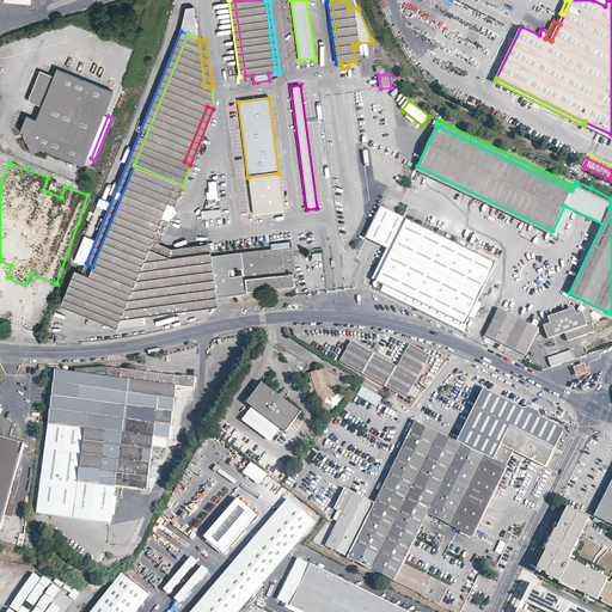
[(92,267),(90,276),(130,294),(148,249),(155,231),(163,234),(183,185),(134,165),(92,267)]
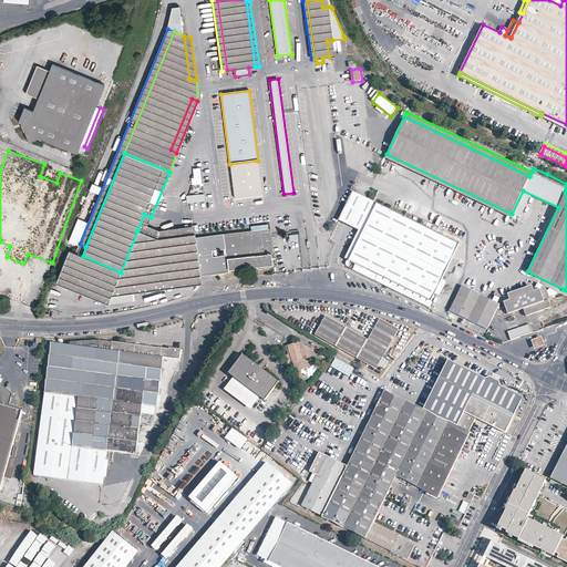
[(387,154),(385,157),(511,217),(512,214),(387,154)]
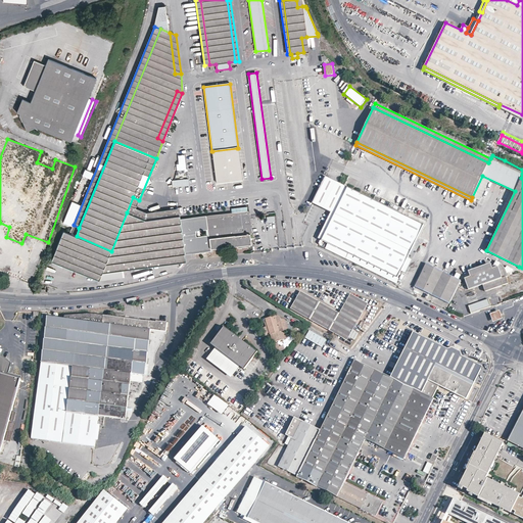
[(237,148),(212,151),(217,184),(242,181),(237,148)]
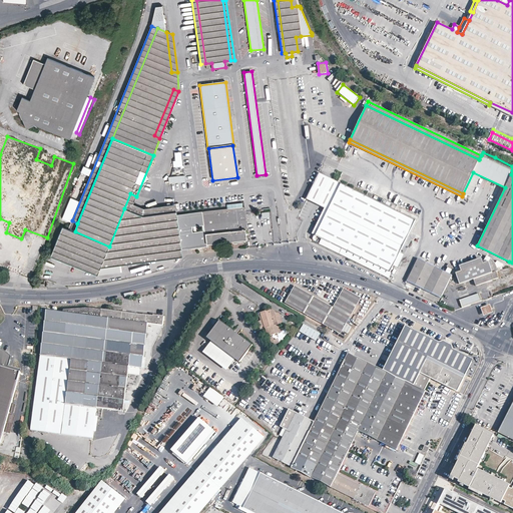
[(181,152),(175,153),(175,157),(173,161),(174,167),(182,166),(181,152)]
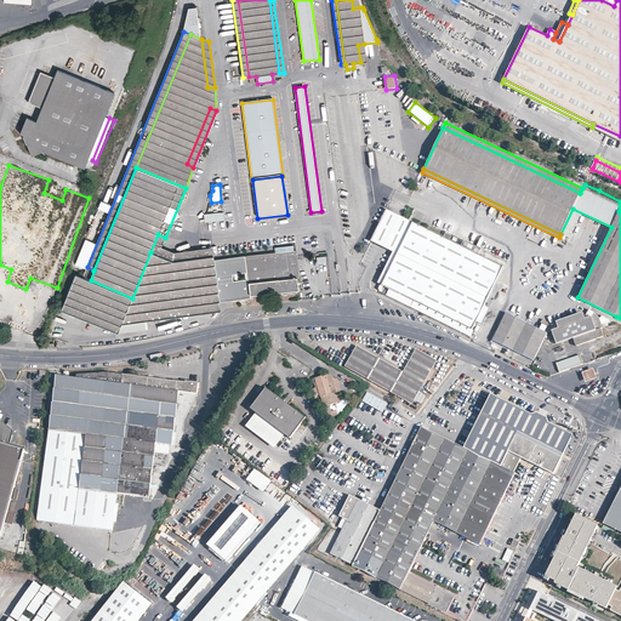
[(398,254),(412,222),(402,216),(387,210),(371,241),(382,248),(393,252),(398,254)]
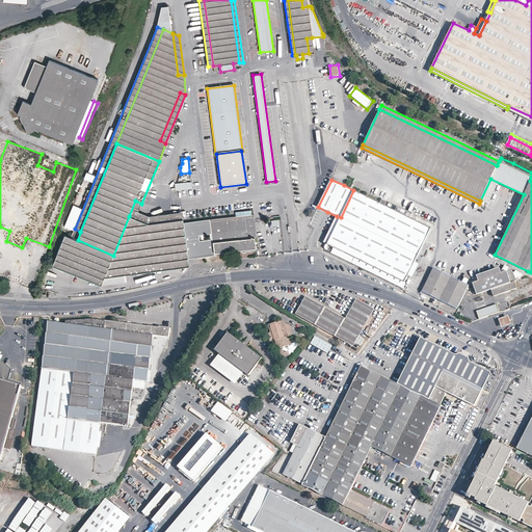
[(386,205),(353,190),(341,217),(327,245),(382,271),(386,273),(393,258),(413,268),(432,228),(411,217),(386,205)]
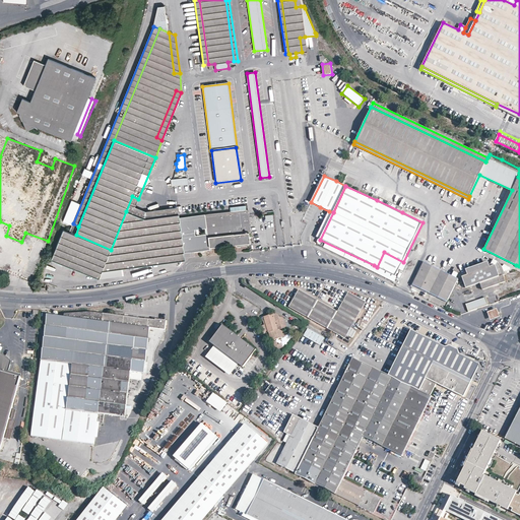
[(144,218),(179,214),(178,207),(145,211),(135,206),(138,199),(132,196),(126,211),(144,218)]
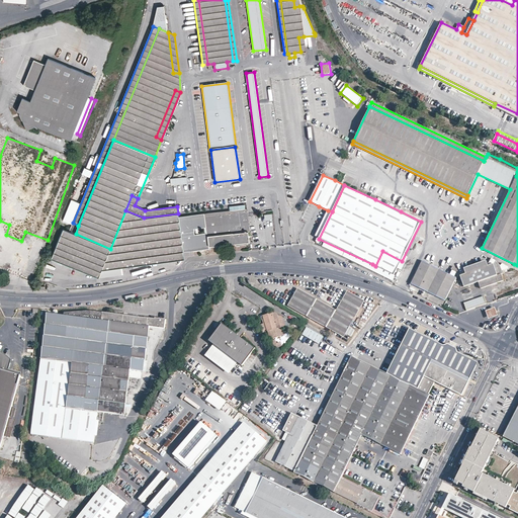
[(377,195),(375,199),(401,211),(402,207),(377,195)]
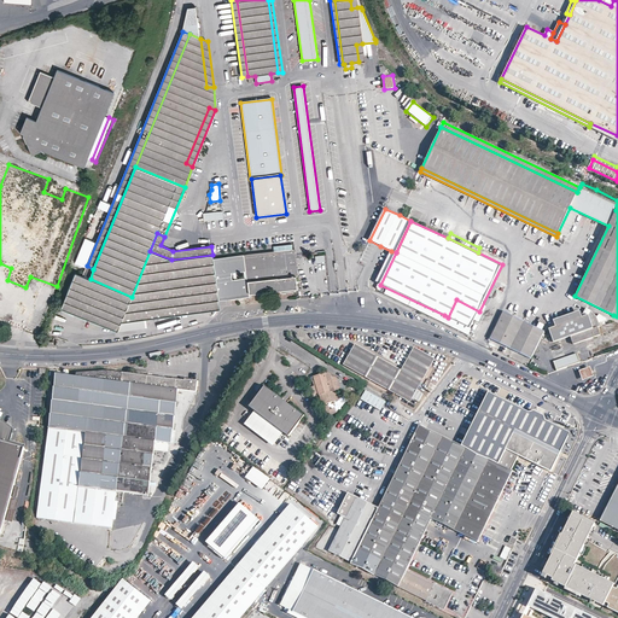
[(275,254),(244,257),(250,298),(301,291),(295,249),(274,251),(275,254)]
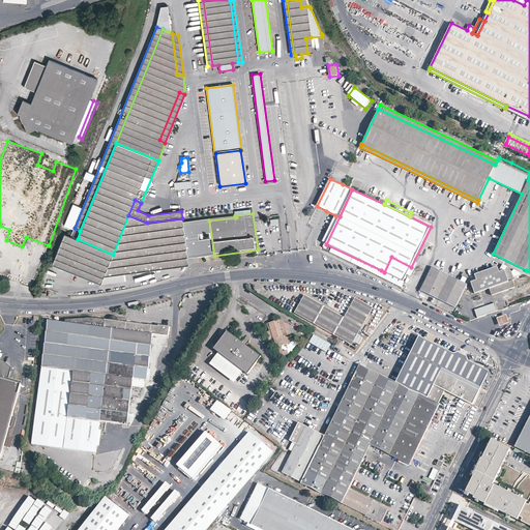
[(147,223),(128,215),(113,255),(78,239),(66,234),(53,265),(101,284),(120,282),(119,274),(124,273),(188,265),(188,259),(183,225),(182,222),(182,218),(147,223)]
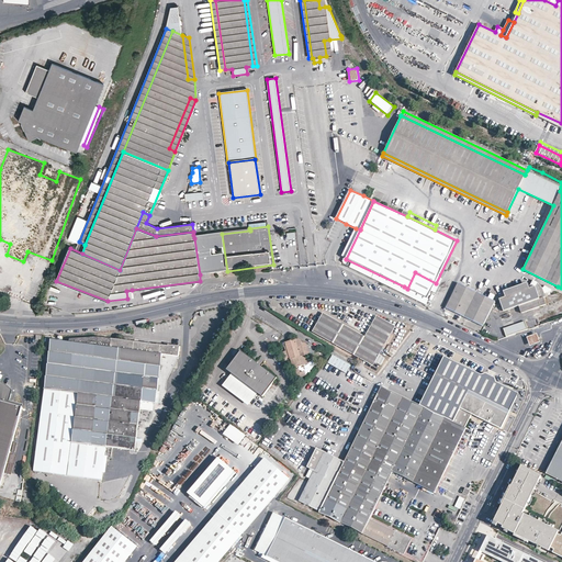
[(341,257),(346,259),(360,229),(356,228),(341,257)]
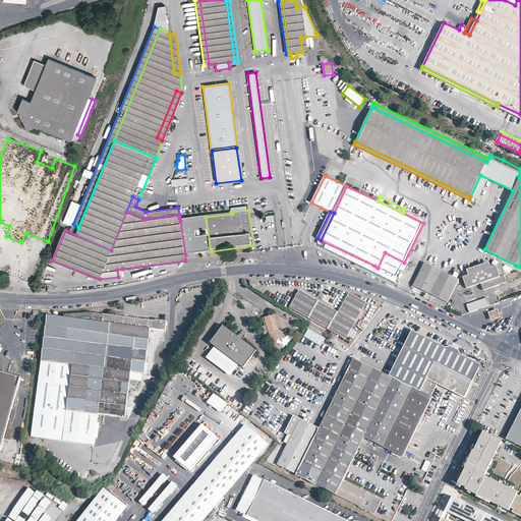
[(211,251),(206,215),(200,216),(200,218),(180,221),(185,254),(211,251)]
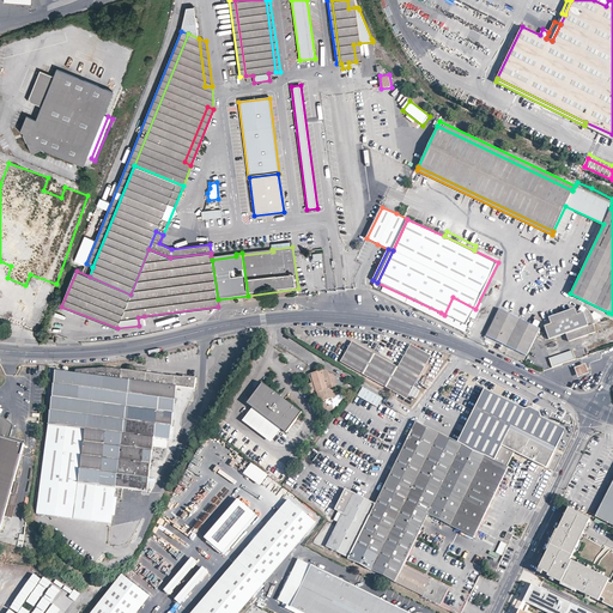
[(453,297),(444,315),(468,326),(471,319),(475,309),(469,305),(453,297)]
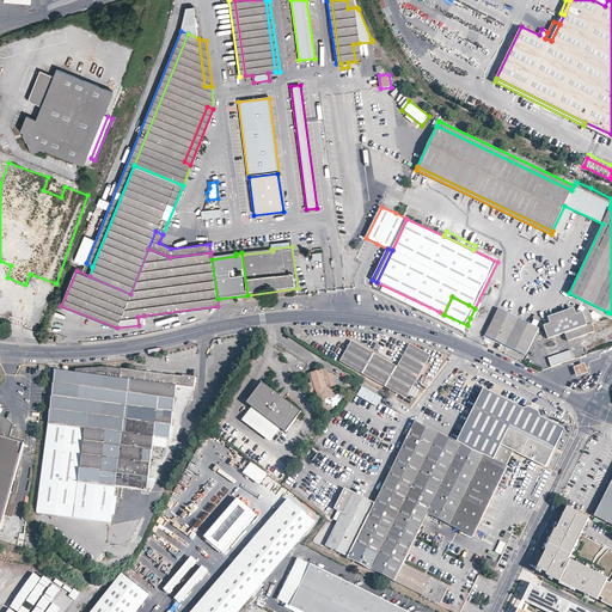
[(478,310),(475,308),(470,318),(476,320),(484,305),(482,304),(478,310)]
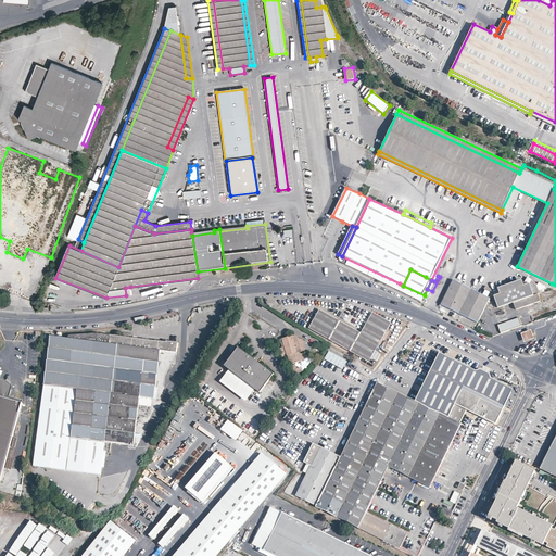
[(441,304),(477,323),(487,304),(490,298),(453,279),(441,304)]
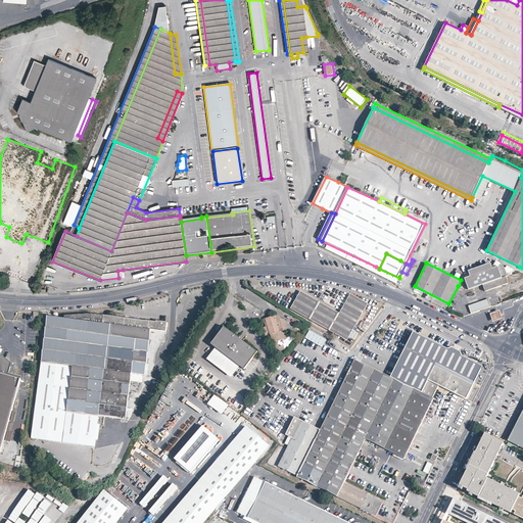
[(506,277),(508,276),(507,273),(506,269),(500,264),(497,267),(492,269),(491,265),(486,267),(485,265),(468,271),(470,276),(465,278),(468,289),(482,284),(502,278),(506,277)]
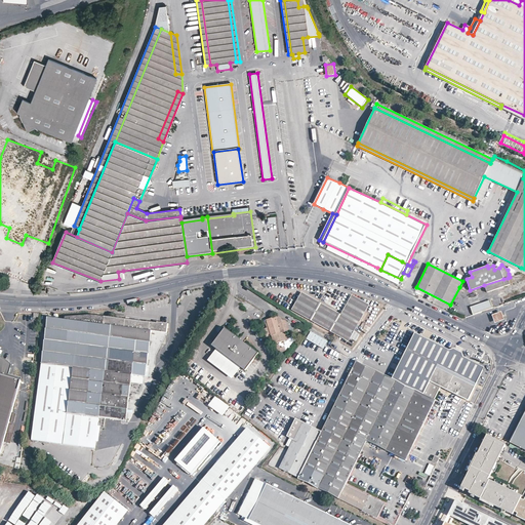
[(510,284),(508,278),(503,279),(484,285),(487,292),(510,284)]
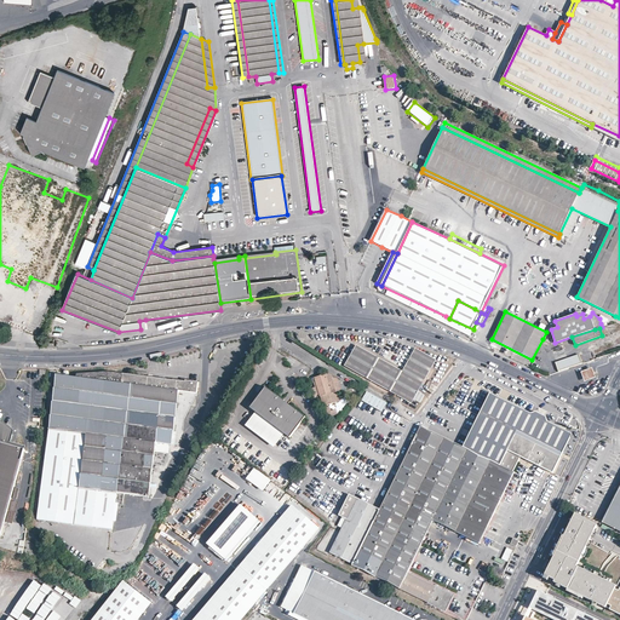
[(402,372),(356,346),(345,367),(372,382),(374,377),(391,386),(389,390),(412,403),(436,359),(415,348),(402,372)]
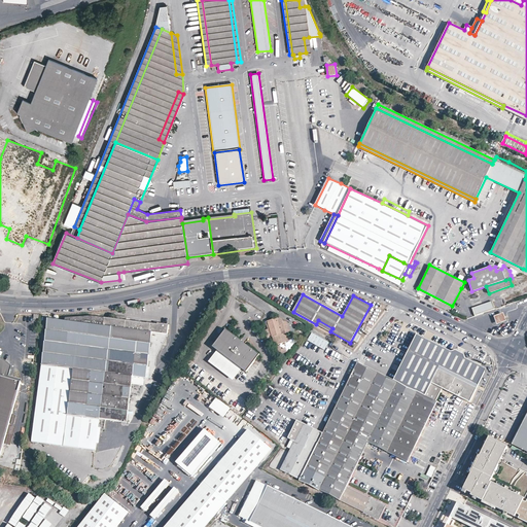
[(472,308),(475,315),(495,309),(493,301),(472,308)]
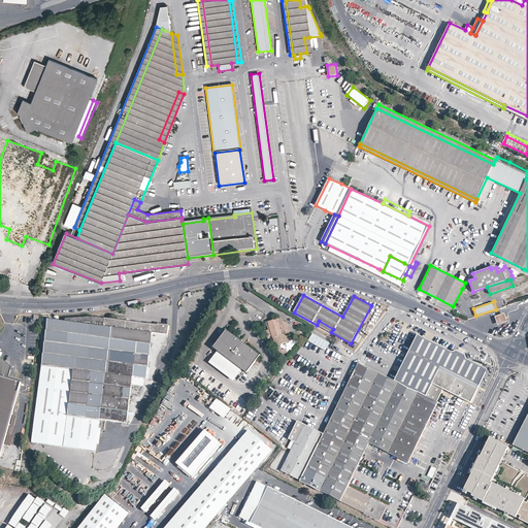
[(505,318),(504,314),(495,317),(496,321),(498,325),(507,322),(505,318)]
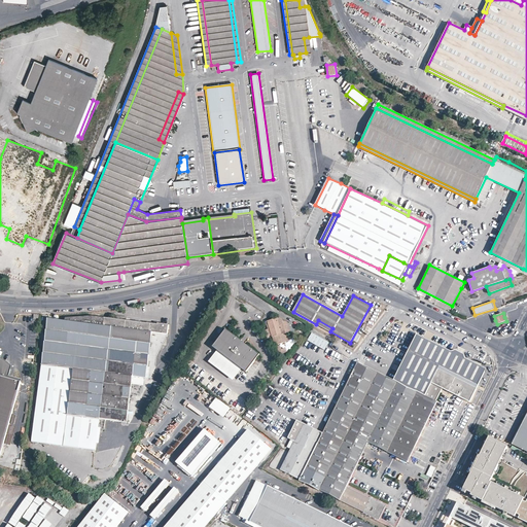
[(157,324),(127,320),(115,319),(105,318),(66,317),(65,321),(48,318),(42,364),(72,369),(67,415),(99,419),(127,422),(130,393),(132,383),(143,385),(144,378),(145,378),(152,332),(167,335),(168,324),(157,323),(157,324)]
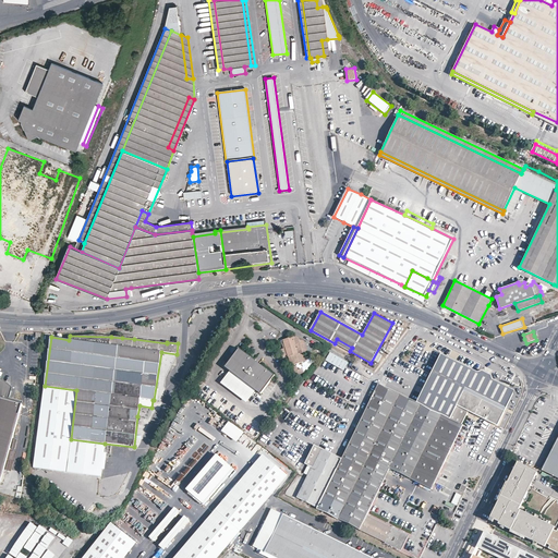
[(293,337),(282,340),(281,341),(282,344),(284,343),(292,365),(306,361),(304,353),(308,353),(313,355),(314,352),(311,347),(308,347),(306,347),(305,342),(304,341),(294,338),(293,337)]
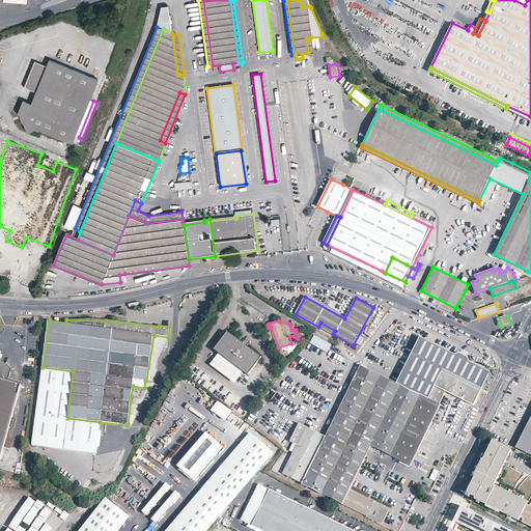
[(320,323),(318,327),(333,334),(335,331),(320,323)]
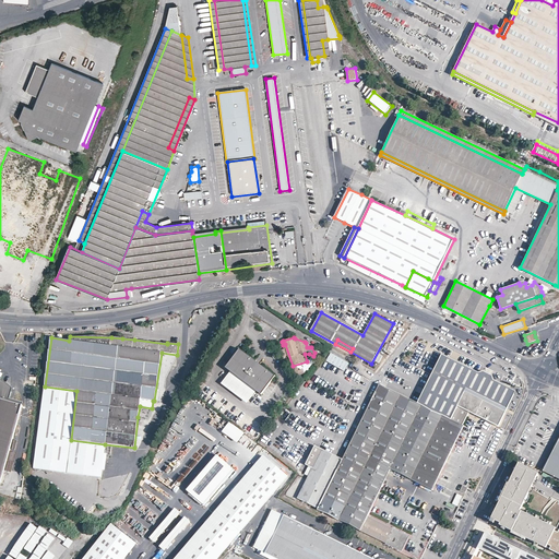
[(275,377),(239,349),(225,368),(230,371),(257,391),(261,395),(275,377)]
